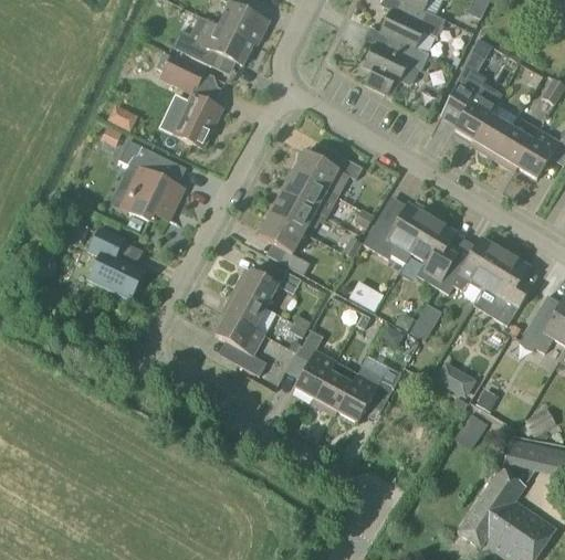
[(258,44),(269,21),(240,7),(243,0),(225,0),(229,2),(218,23),(254,41),(253,42),(258,44)]
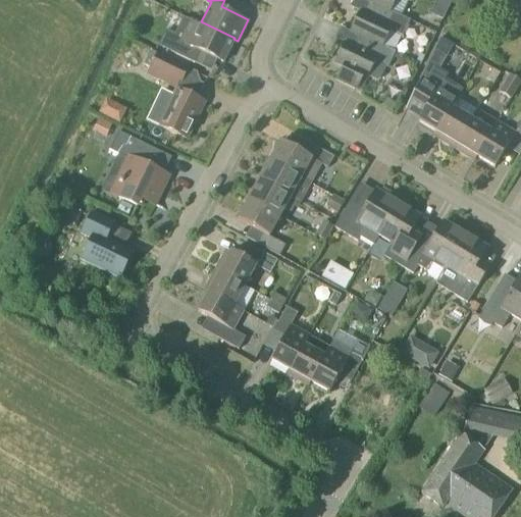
[(392,8),(392,9),(373,0),(373,1),(368,12),(360,8),(350,29),(358,33),(359,32),(378,41),(383,44),(383,43),(392,28),(403,34),(411,17),(392,8)]
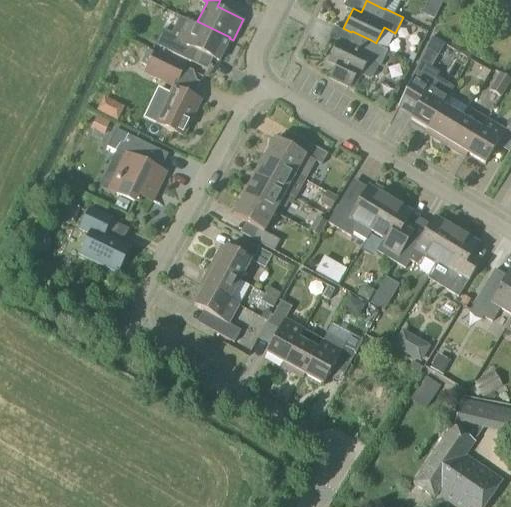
[(364,0),(366,1),(366,0),(384,9),(384,8),(388,0),(364,0)]
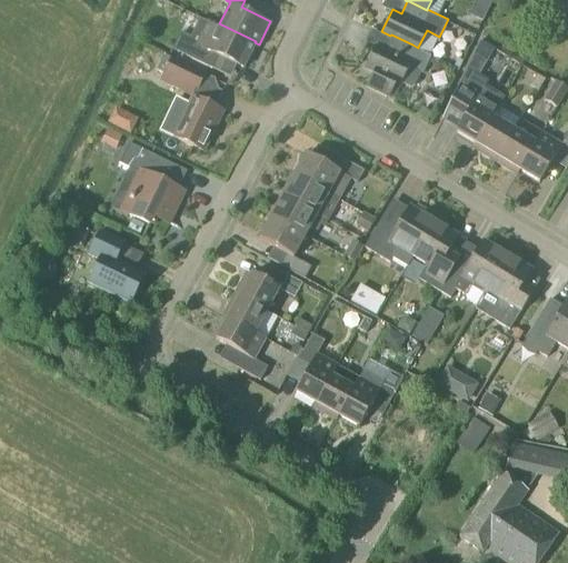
[(256,41),(219,23),(200,14),(191,33),(180,28),(172,46),(212,66),(219,52),(245,64),(255,42),(256,41)]
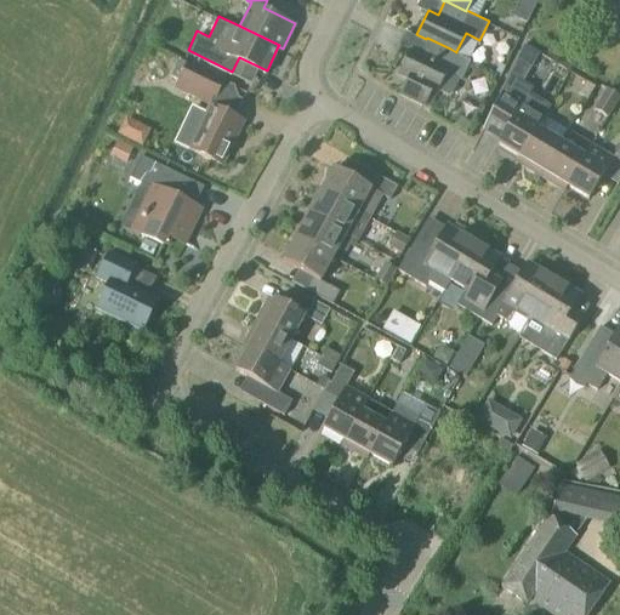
[(456,52),(450,49),(427,38),(426,39),(420,52),(410,47),(399,70),(408,75),(399,92),(426,104),(426,103),(431,106),(439,87),(448,92),(454,90),(460,77),(462,78),(471,58),(456,51),(456,52)]
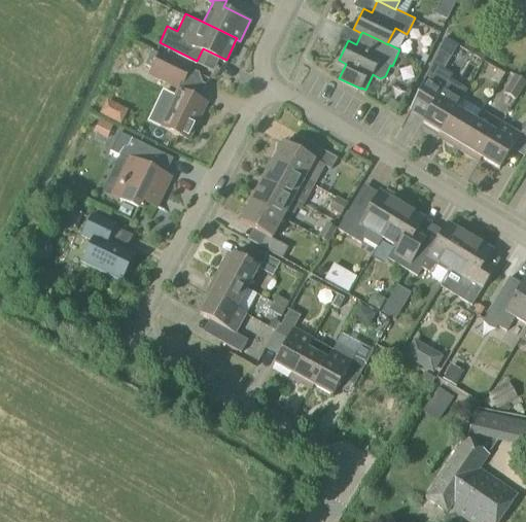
[(184,80),(190,66),(190,65),(159,49),(159,50),(152,47),(145,63),(151,66),(184,80)]
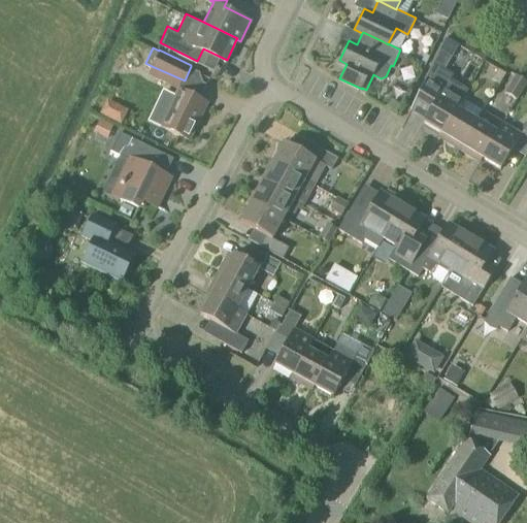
[(442,131),(463,97),(464,95),(469,87),(451,76),(454,71),(434,60),(410,107),(425,117),(423,120),(442,131)]
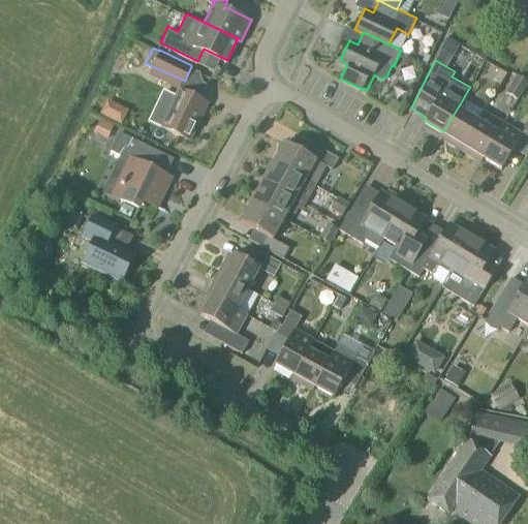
[(500,82),(507,70),(500,66),(493,78),(500,82)]
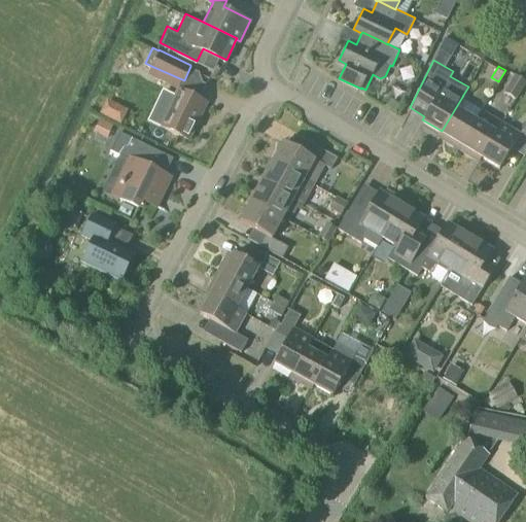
[(189,137),(207,100),(178,87),(161,124),(189,137)]
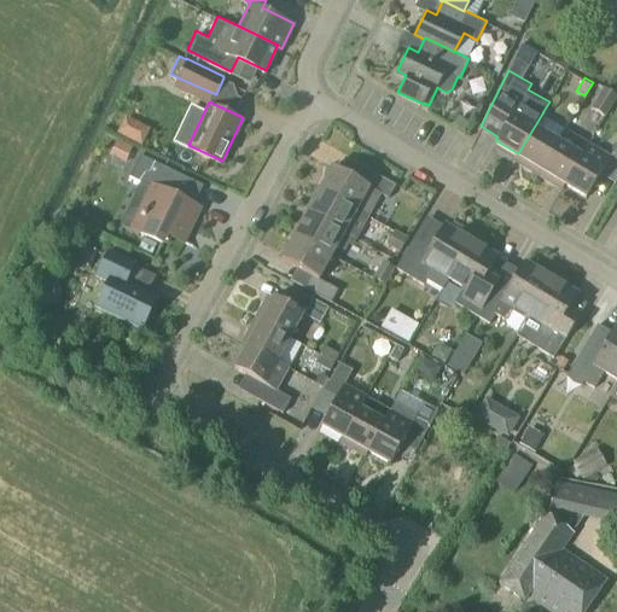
[(458,112),(453,122),(466,129),(471,120),(458,112)]
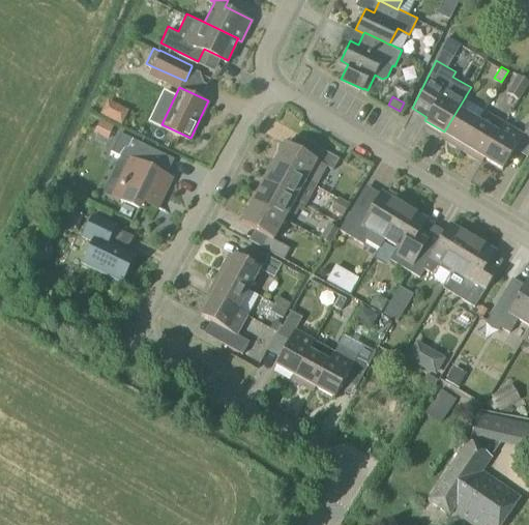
[(122,122),(129,108),(108,97),(101,112),(122,122)]
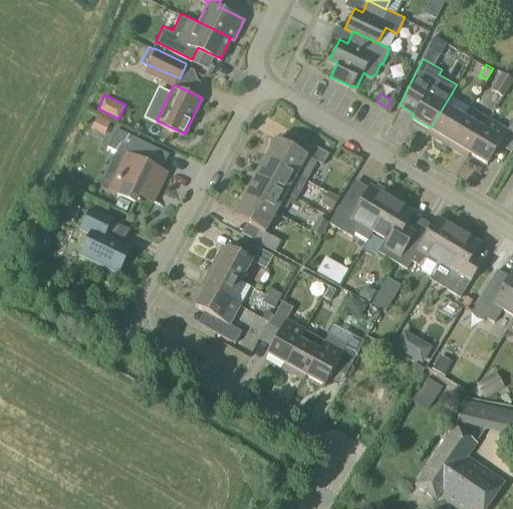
[(448,144),(470,105),(451,94),(431,128),(437,131),(434,135),(448,144)]
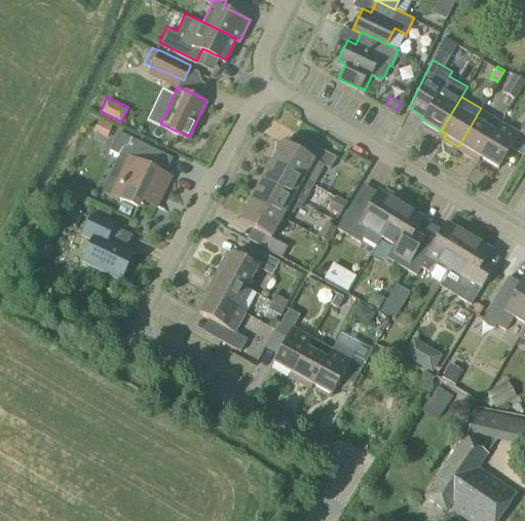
[(481,154),(501,120),(481,108),(458,147),(472,155),(474,151),(481,154)]
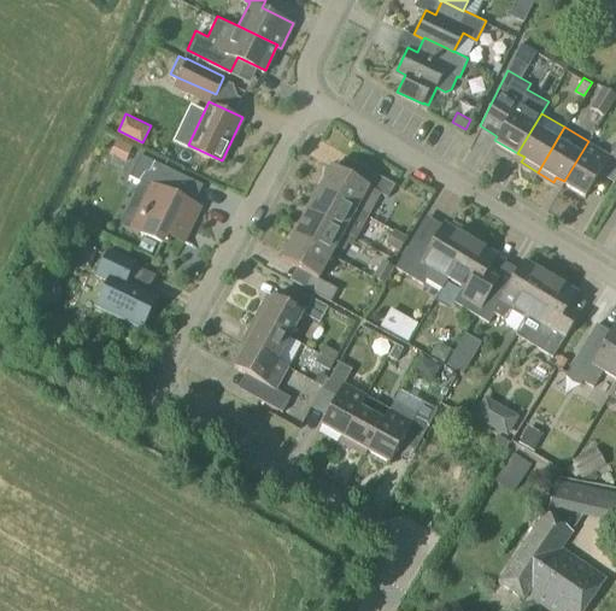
[(117,136),(110,152),(125,160),(134,144),(117,136)]
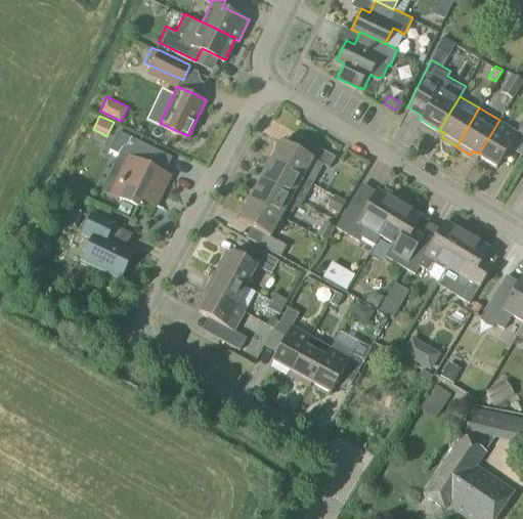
[(499,120),(479,154),(497,165),(513,139),(522,144),(522,122),(518,131),(499,120)]
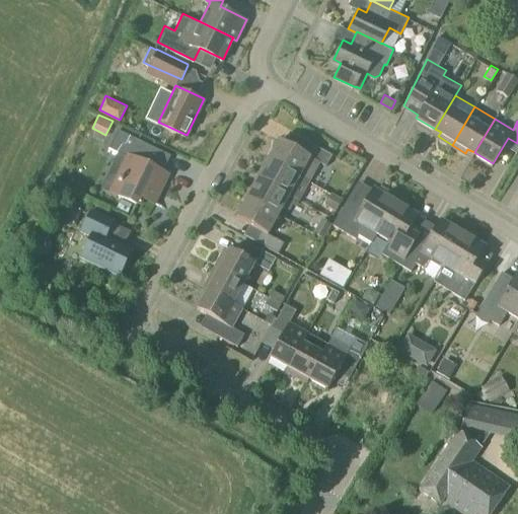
[(137,202),(141,195),(155,201),(168,173),(162,170),(170,153),(118,128),(108,146),(127,155),(111,190),(137,202)]
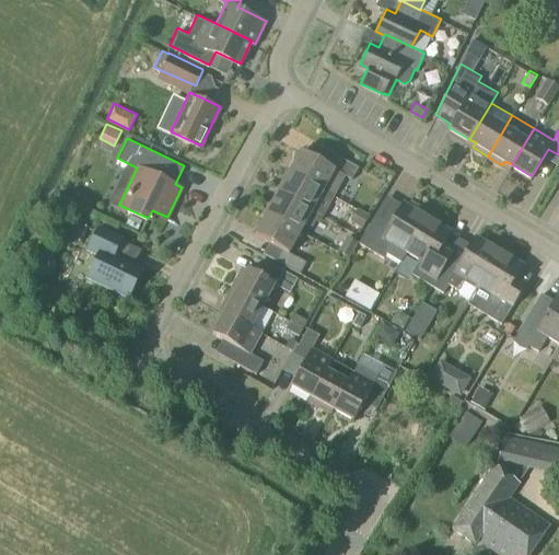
[(290,170),(335,194),(346,173),(352,177),(359,165),(336,152),(329,164),(301,149),(290,170)]
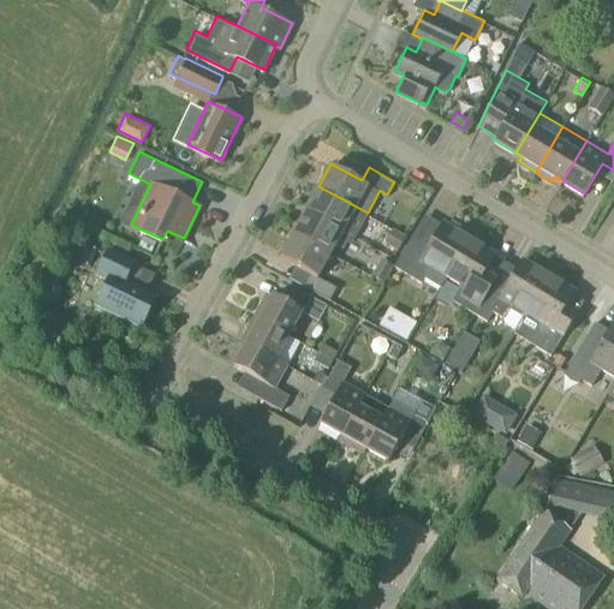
[(356,237),(368,213),(319,186),(305,209),(351,234),(356,237)]
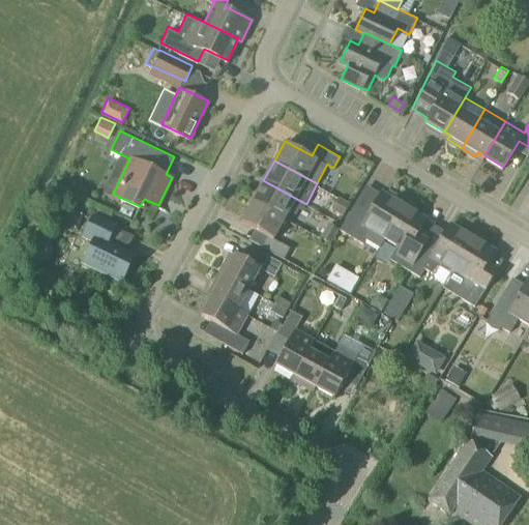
[(296,213),(302,202),(263,180),(253,200),(285,217),(289,209),(296,213)]
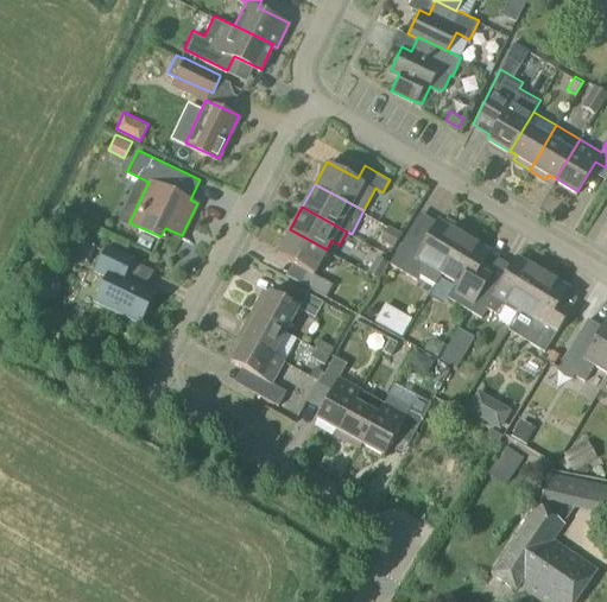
[(408,234),(391,260),(408,271),(418,277),(423,270),(437,279),(442,271),(463,234),(456,230),(460,225),(447,216),(443,222),(438,219),(423,244),(408,234)]
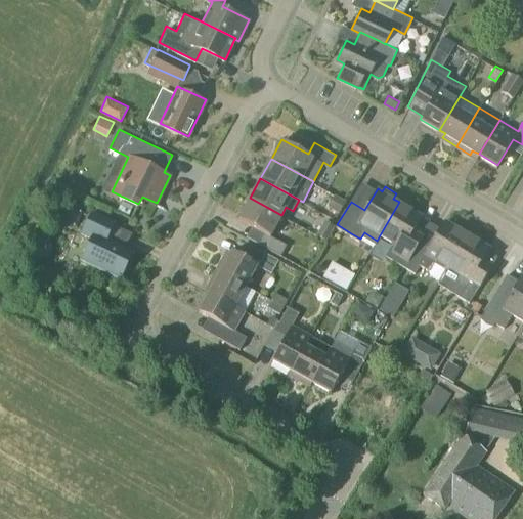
[(339,212),(346,200),(346,199),(335,192),(328,205),(339,212)]
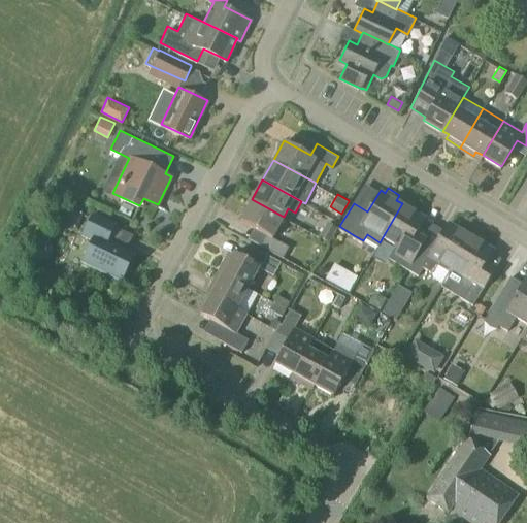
[(272,236),(284,217),(252,199),(240,219),(267,233),(261,244),(283,256),(289,246),(272,236)]
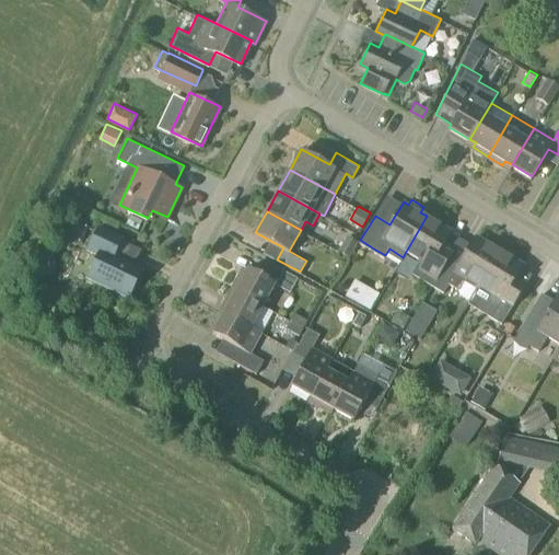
[(55,228),(63,232),(71,217),(62,212),(55,228)]
